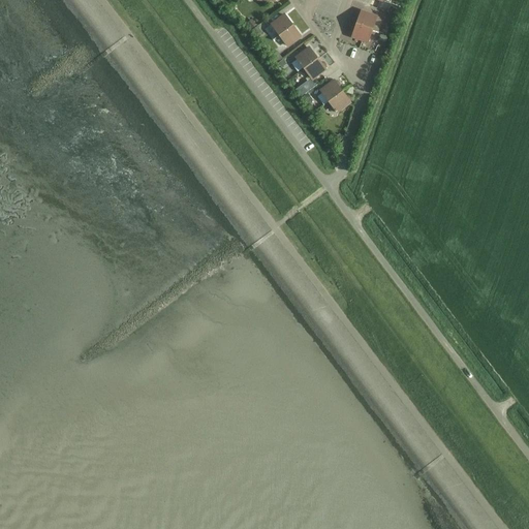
[(359,19),(356,25),(372,30),(376,17),(361,11),(361,12),(360,12),(356,13),(355,17),(356,19),(359,19)]
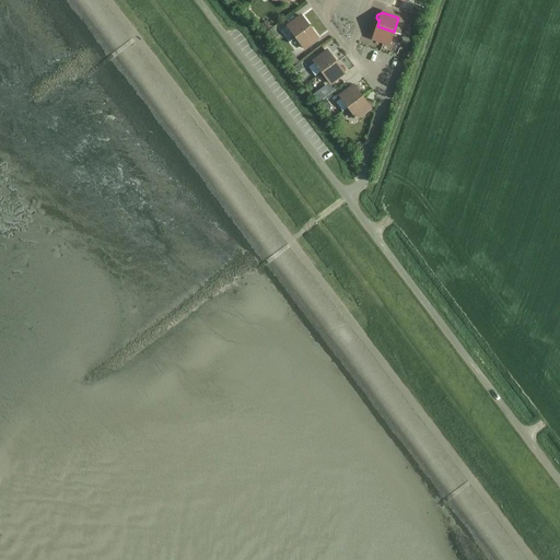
[(287,26),(295,38),(310,27),(301,15),(287,26)]
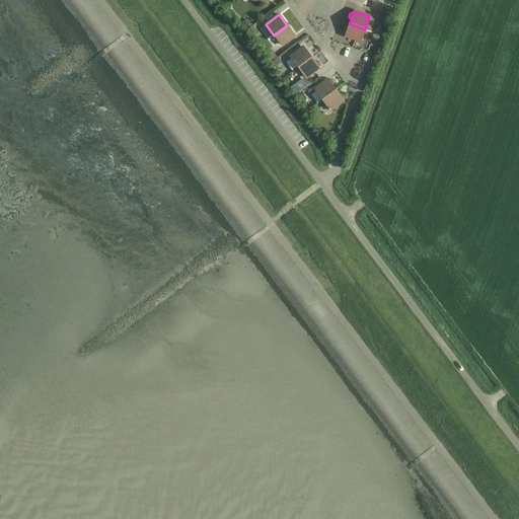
[(360,43),(365,29),(350,24),(348,29),(347,29),(344,30),(343,32),(344,35),(346,35),(345,36),(360,43)]
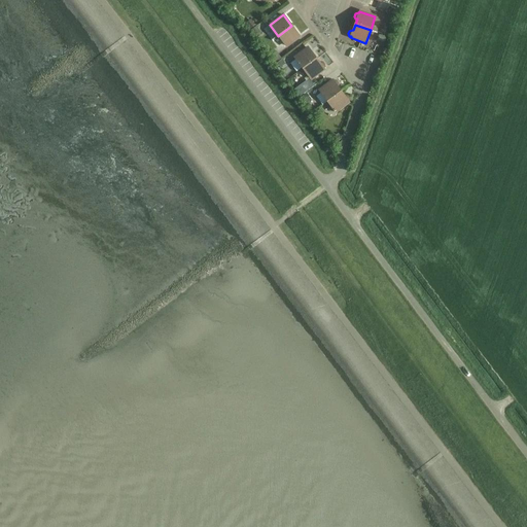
[(291,26),(278,36),(286,47),(300,37),(291,26)]
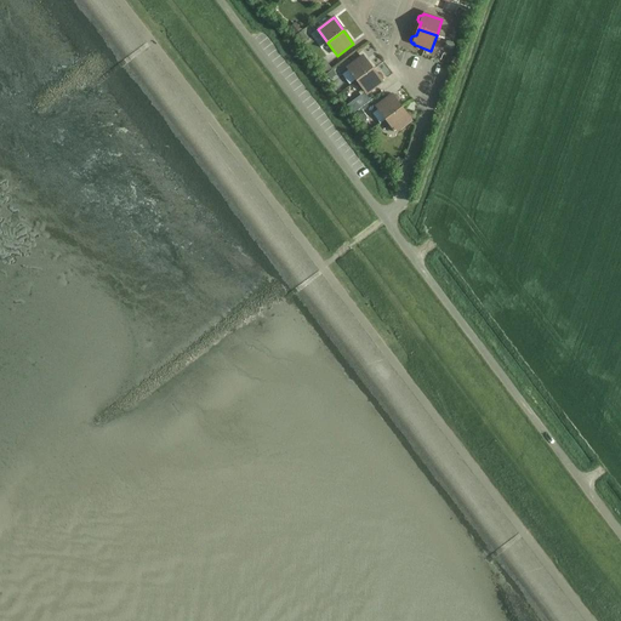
[(352,51),(355,56),(371,44),(368,39),(352,51)]
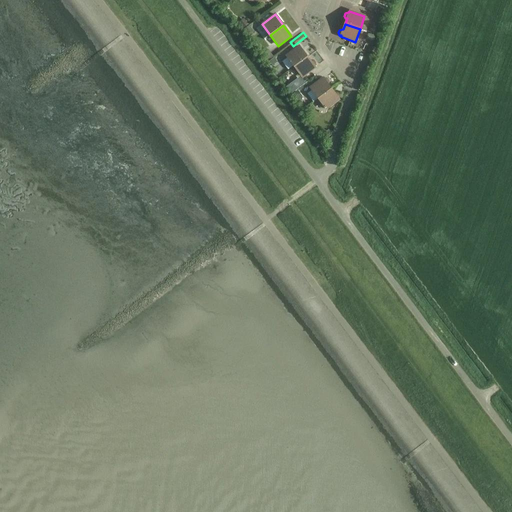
[(286,56),(294,67),(307,57),(299,47),(286,56)]
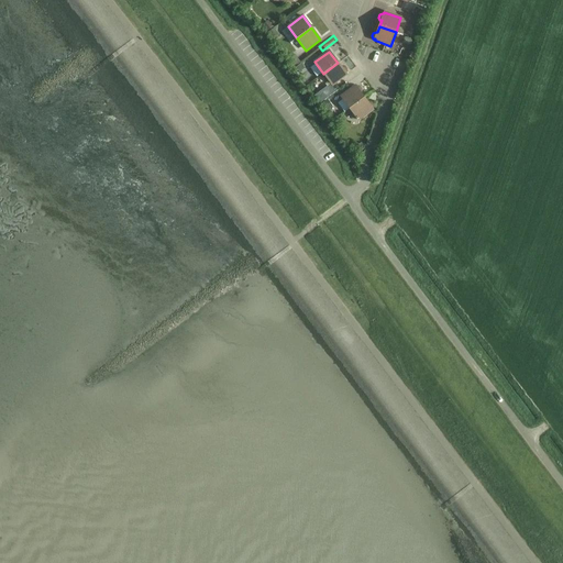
[(346,75),(345,74),(346,74),(346,70),(345,67),(342,67),(341,68),(338,63),(323,74),(332,86),(346,75)]
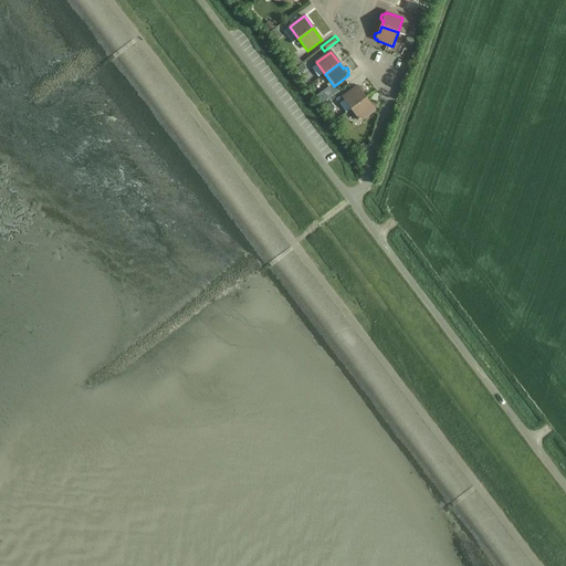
[(343,97),(352,109),(366,98),(362,94),(363,93),(364,91),(362,87),(358,87),(357,87),(357,86),(343,97)]
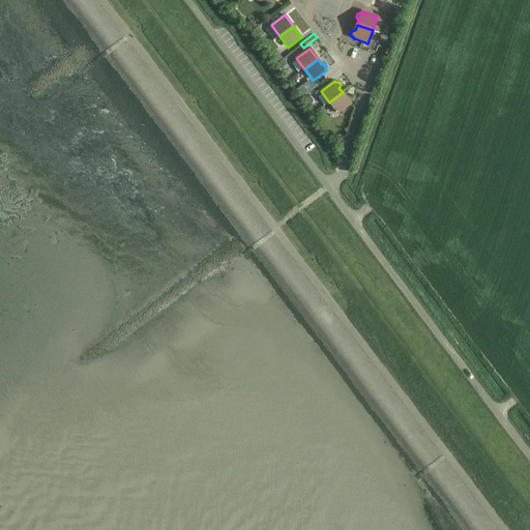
[(343,92),(329,102),(337,114),(351,104),(350,102),(351,102),(351,99),(349,96),(347,96),(346,97),(343,92)]
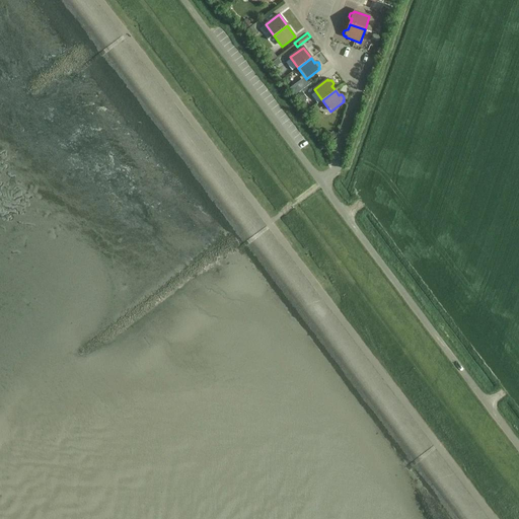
All buildings are outlined.
